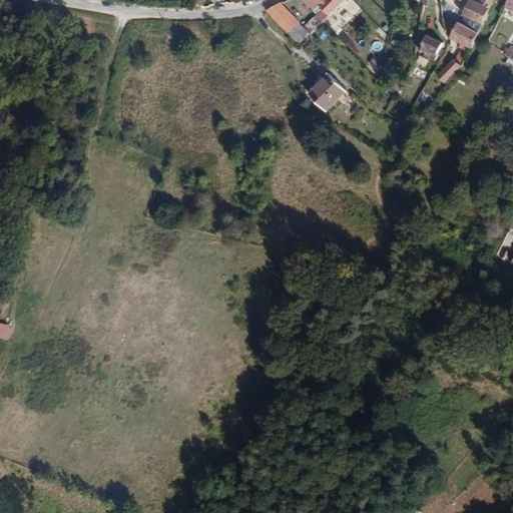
[(303,0),(318,15),(324,22),(347,0),(303,0)]
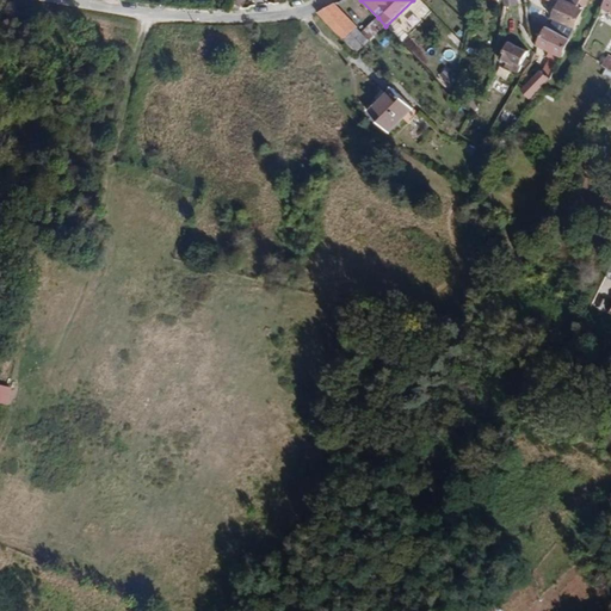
[(566,25),(575,30),(588,0),(574,0),(572,4),(565,0),(560,0),(553,19),(566,25)]
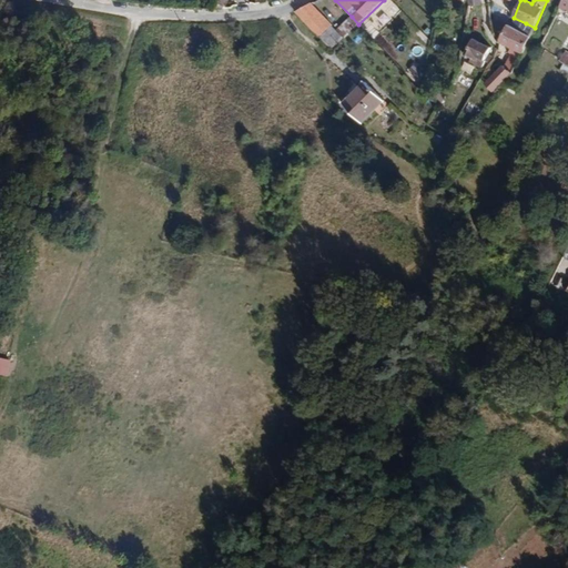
[(311,3),(295,12),(320,38),(332,27),(311,3)]
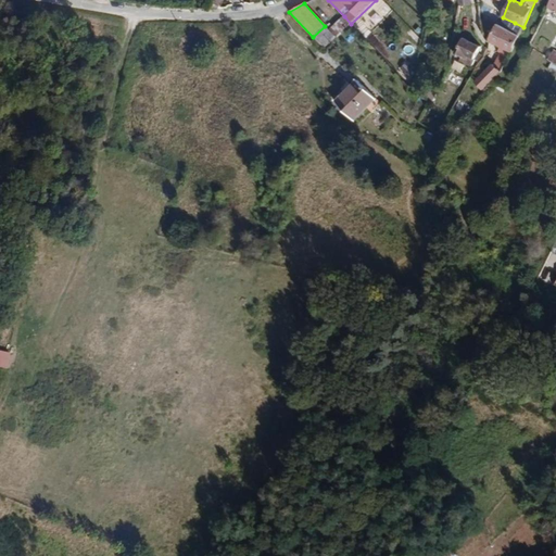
[(351,24),(344,16),(340,20),(346,27),(351,24)]
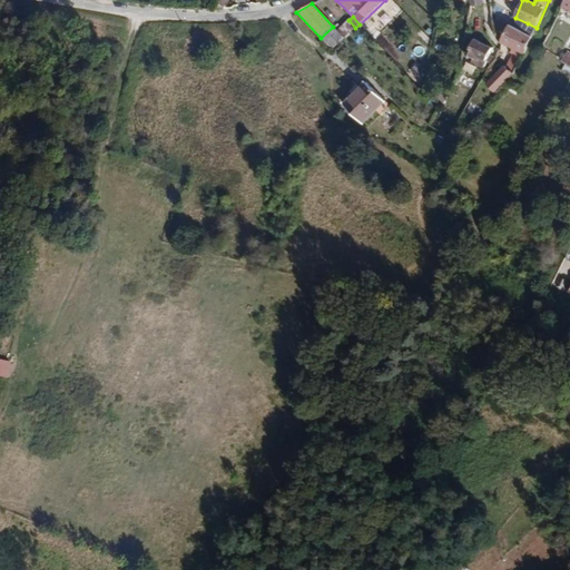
[(337,31),(345,39),(355,28),(349,20),(337,31)]
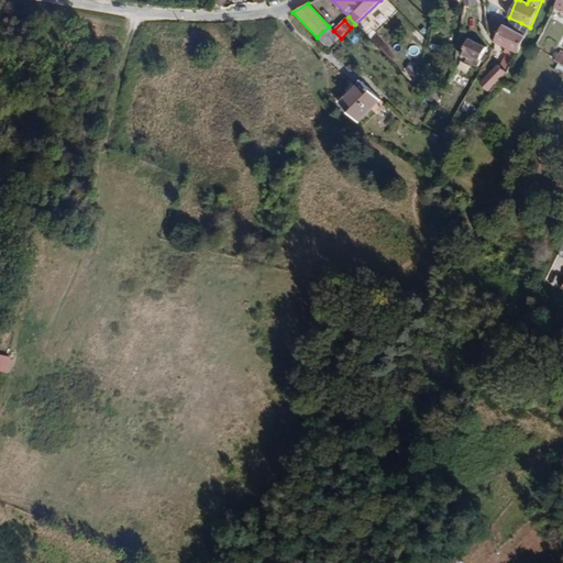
[(489,33),(493,39),(496,32),(499,33),(503,25),(487,20),(489,33)]
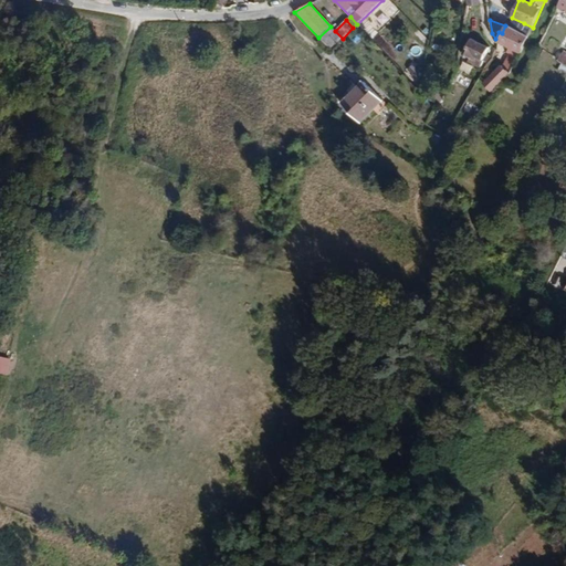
[(520,32),(528,38),(533,28),(524,23),(520,32)]
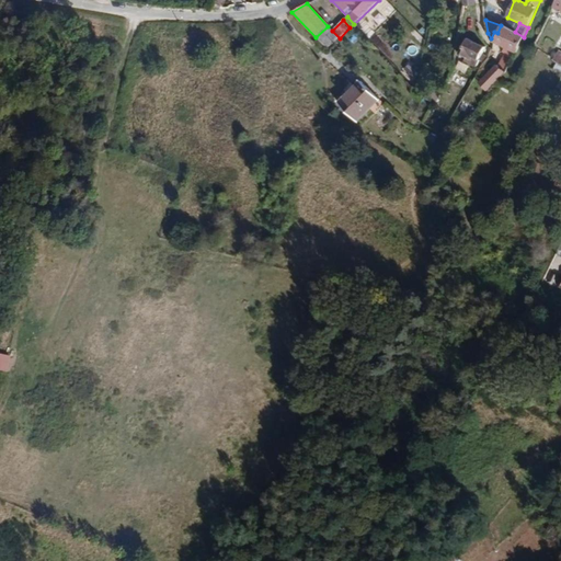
[(502,52),(505,54),(508,55),(507,58),(512,61),(524,37),(515,32),(501,25),(497,33),(494,32),(491,38),(493,42),(504,47),(502,52)]
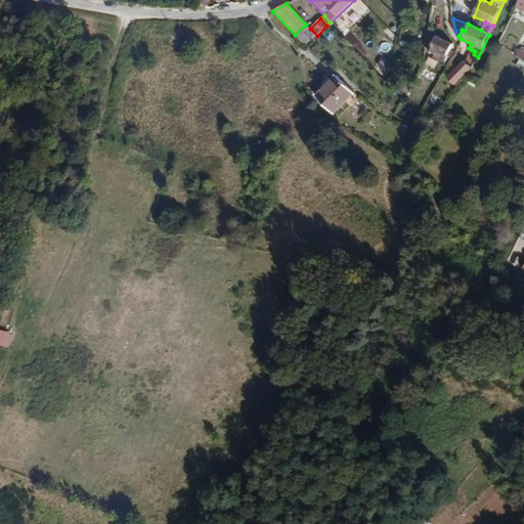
[(306,25),(295,35),(306,46),(317,36),(310,29),(306,25)]
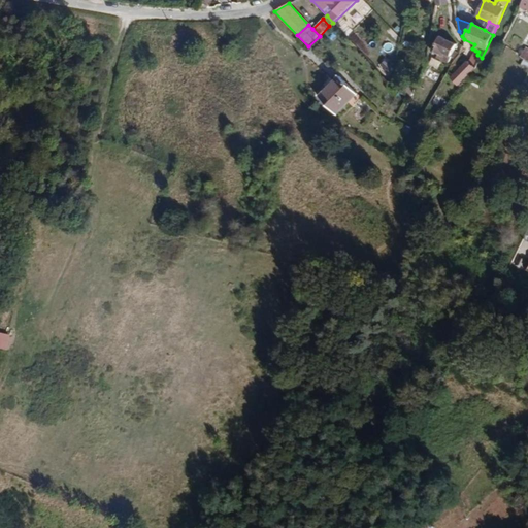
[(449,65),(452,57),(451,57),(452,53),(456,45),(439,38),(432,53),(439,56),(442,57),(440,61),(449,65)]
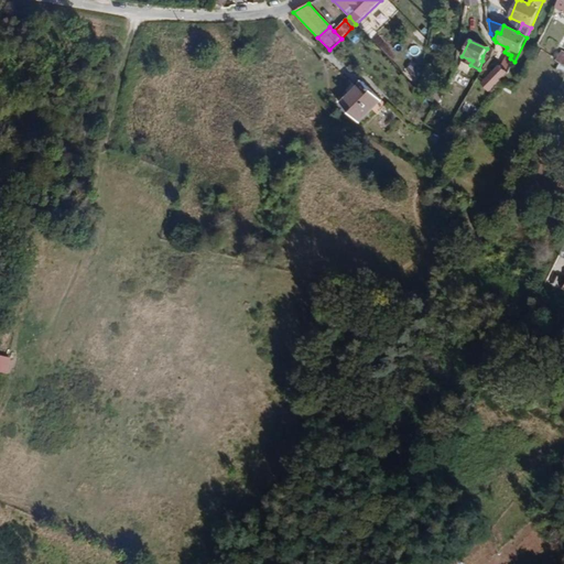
[(508,54),(499,67),(509,73),(514,62),(510,58),(511,55),(508,54)]
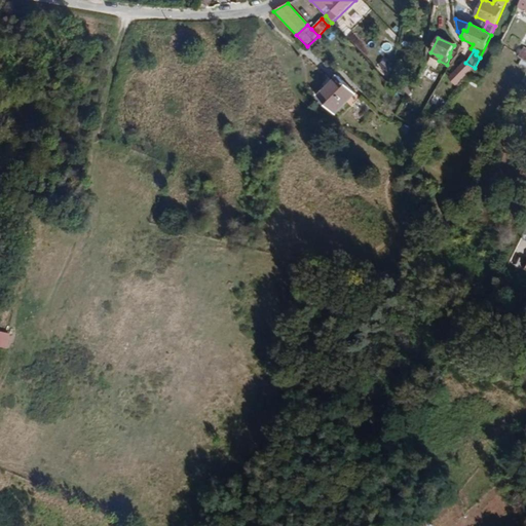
[(458,83),(466,76),(475,68),(465,63),(462,63),(454,71),(454,73),(450,80),(458,83)]
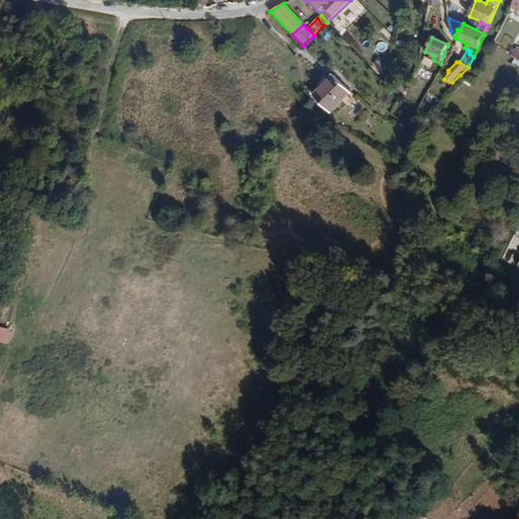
[(351,92),(334,75),(328,81),(329,83),(315,97),(330,113),(351,92)]
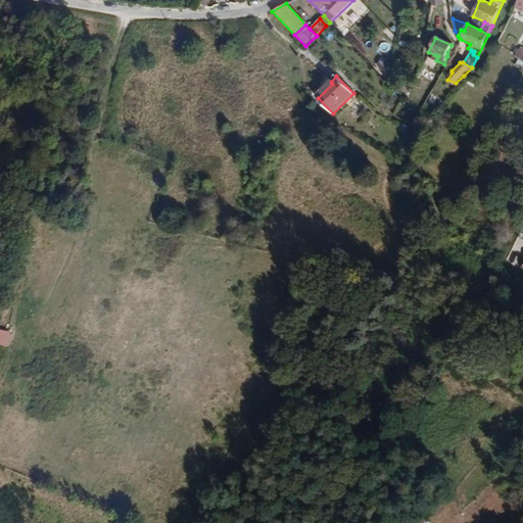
[(332,84),(331,82),(316,97),(318,98),(332,84)]
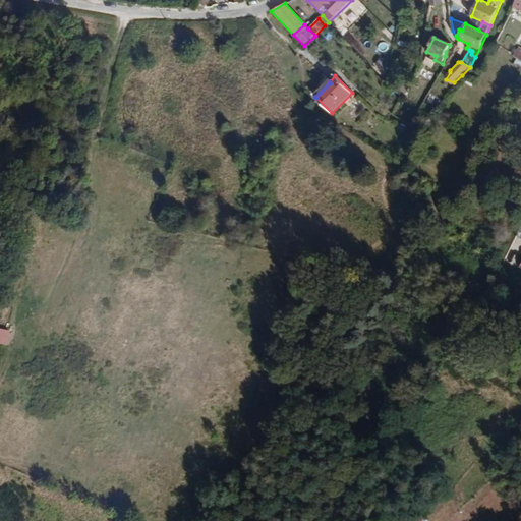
[(0,327),(0,344),(8,345),(10,329),(0,327)]
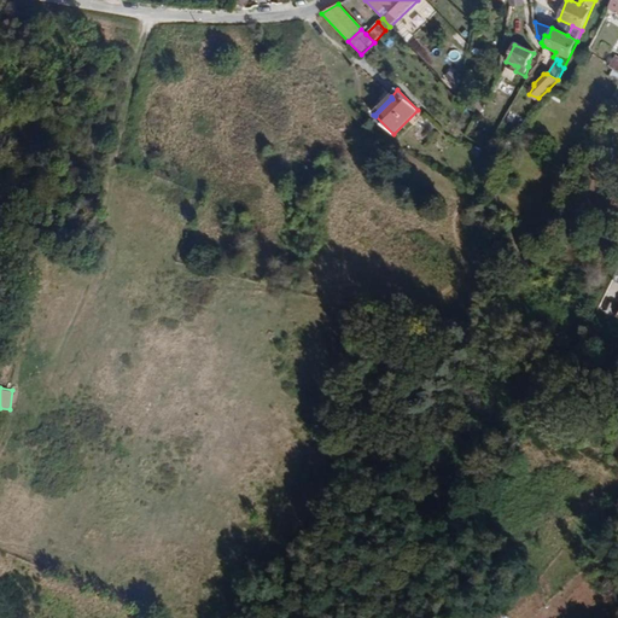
All buildings are outlined.
